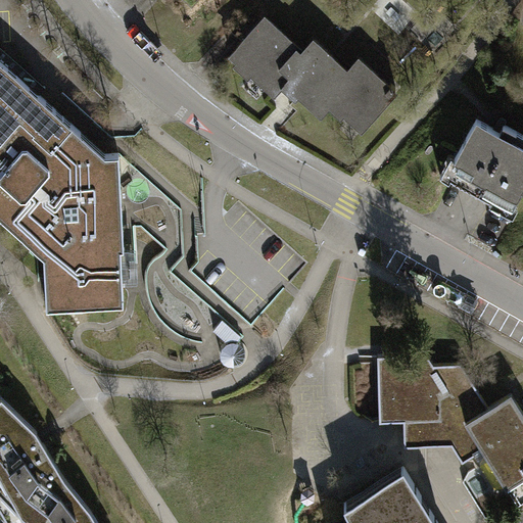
[(321,110),(332,98),(337,93),(327,84),(343,65),(315,40),(303,52),(266,17),(234,53),(276,92),(287,80),(321,110)]
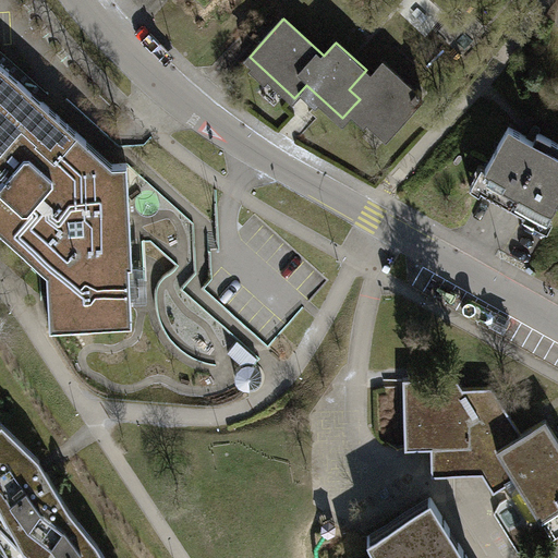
[(0,226),(48,268),(50,324),(133,320),(130,279),(147,278),(145,243),(132,242),(128,164),(112,164),(29,88),(0,62),(0,226)]
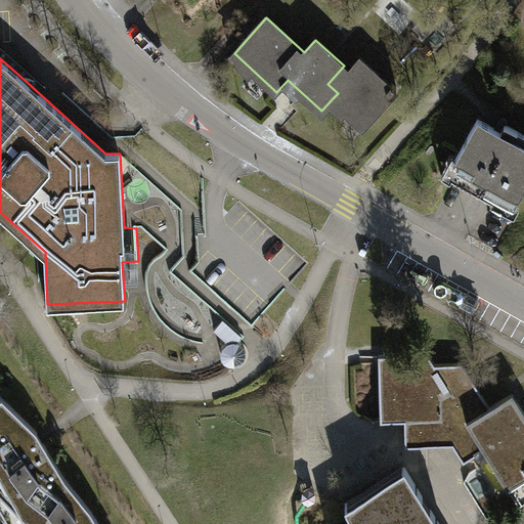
[(349,71),(344,66),(328,84),(338,93),(333,98),(363,126),(398,88),(393,83),(390,86),(360,59),(349,71)]
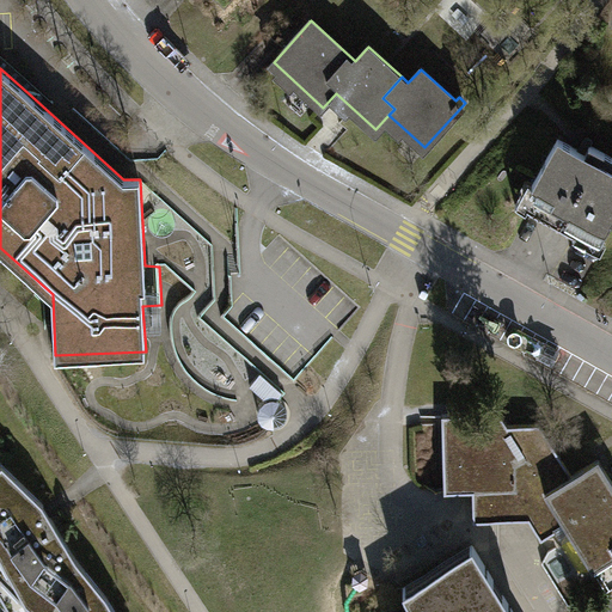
[(586,153),(560,139),(533,184),(539,188),(528,206),(576,233),(580,227),(603,239),(611,220),(611,157),(589,145),(586,153)]
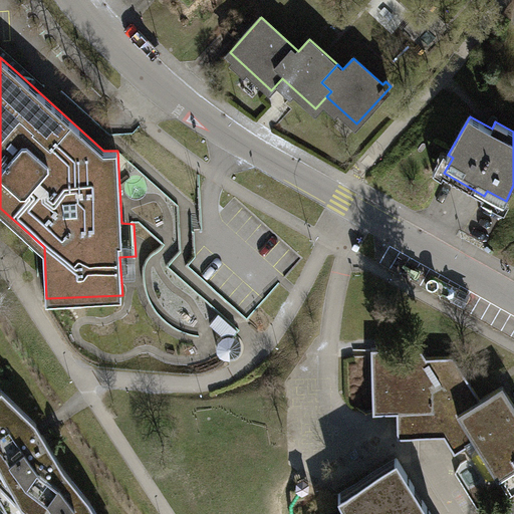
[(453,158),(448,155),(444,153),(433,172),(442,177),(444,173),(453,158)]
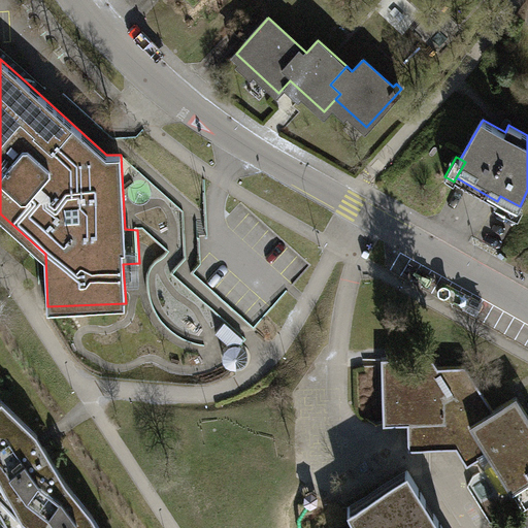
[(243,338),(225,322),(217,331),(231,345),(240,345),(243,338)]
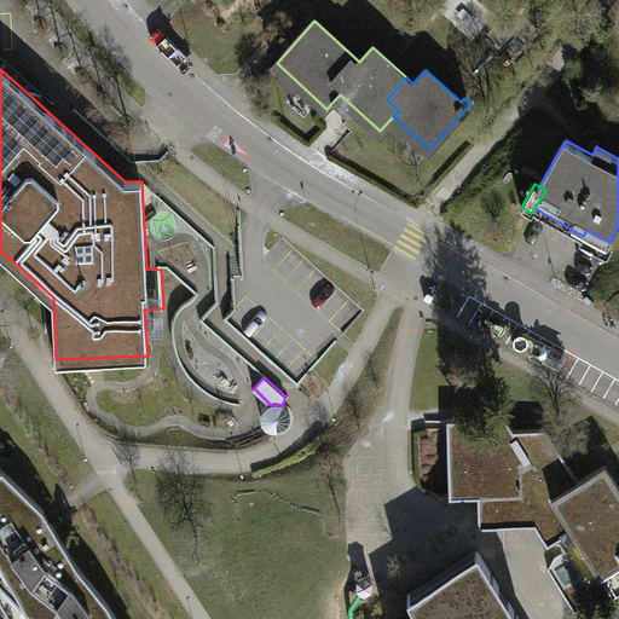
[(284,405),(270,405),(267,405),(266,406),(265,409),(264,411),(262,412),(261,415),(261,418),(261,421),(261,423),(261,426),(261,427),(262,428),(265,431),(267,433),(271,435),(276,435),(281,435),(285,434),(289,431),(291,428),(294,423),(295,420),(295,416),(294,412),(291,410),(289,406),(285,405),(284,405)]
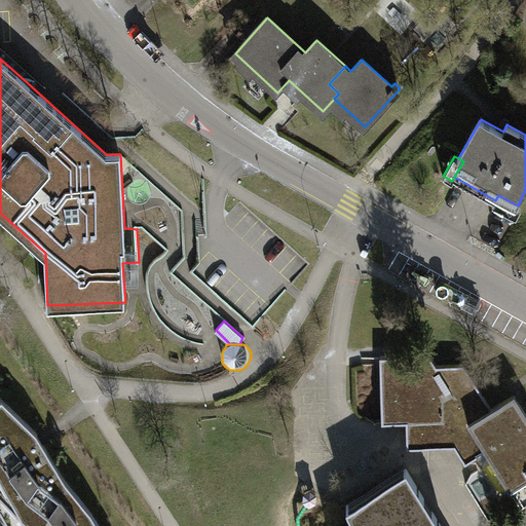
[(429,447),(455,447),(465,464),(486,451),(489,456),(484,465),(497,490),(510,489),(510,490),(525,480),(525,412),(515,395),(492,409),(464,365),(437,365),(429,354),(380,355),(383,423),(429,421),(429,447)]
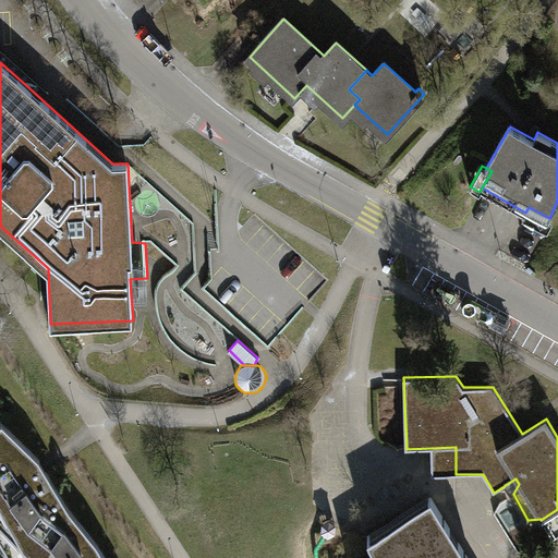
[(2,423),(0,425),(0,548),(7,557),(8,557),(106,557),(97,544),(70,510),(44,468),(39,460),(2,423)]
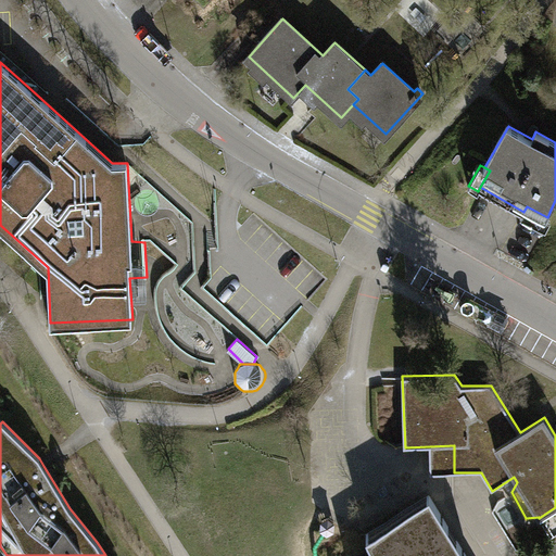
[(467,555),(430,495),(366,534),(377,551),(368,555),(467,555)]
